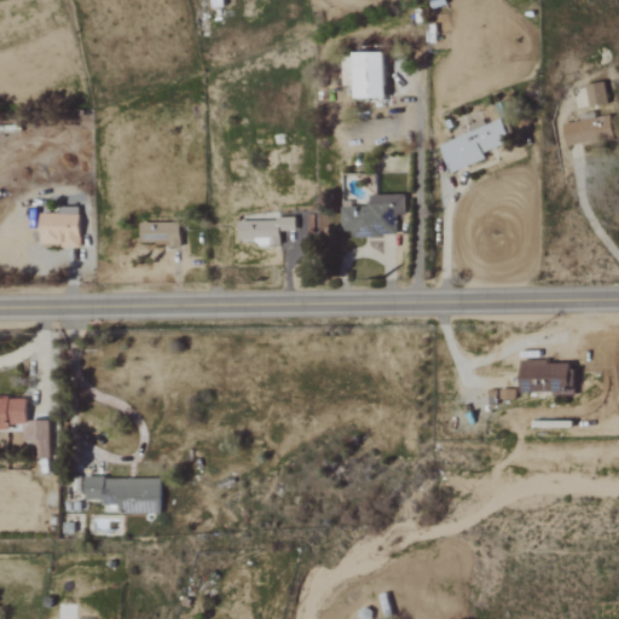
[(357,99),(387,98),(387,52),(356,53),(357,99)]
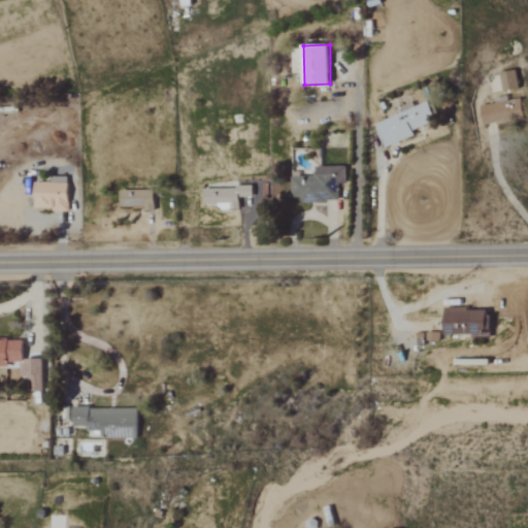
[(501,73),(503,92),(520,90),(518,71),(501,73)]
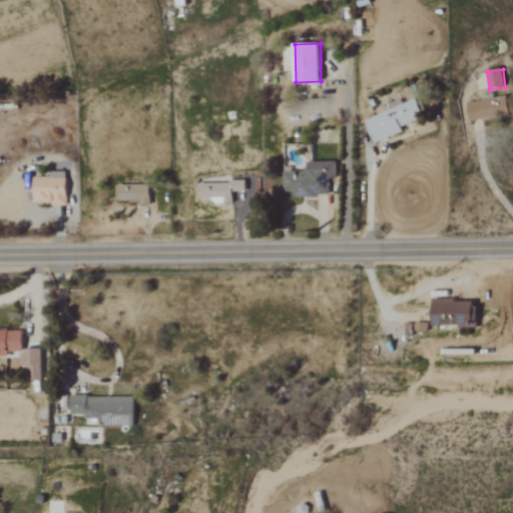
[(467,103),(470,122),(510,115),(507,97),(467,103)]
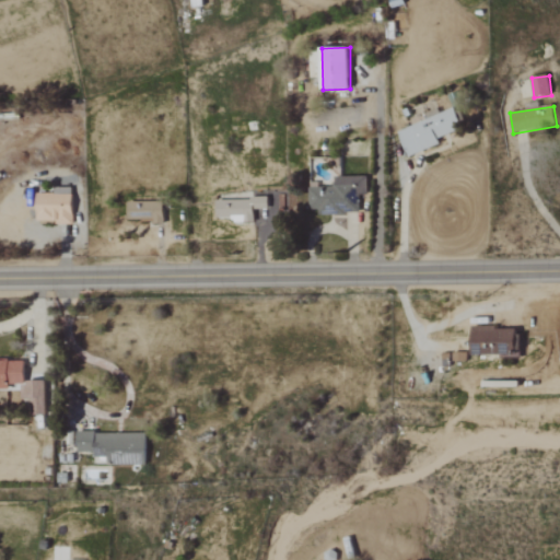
[(409,156),(442,144),(440,139),(464,129),(456,108),(399,131),(409,156)]
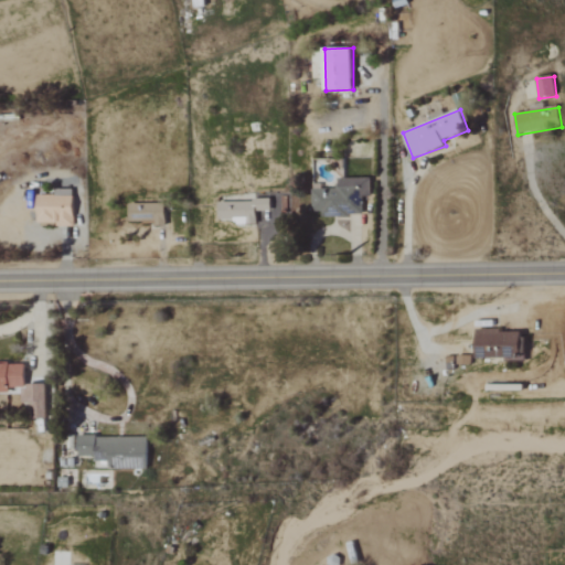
[(371,179),(338,179),(338,191),(312,191),(313,212),(322,212),(322,217),(363,216),(363,198),(372,196),(371,179)]
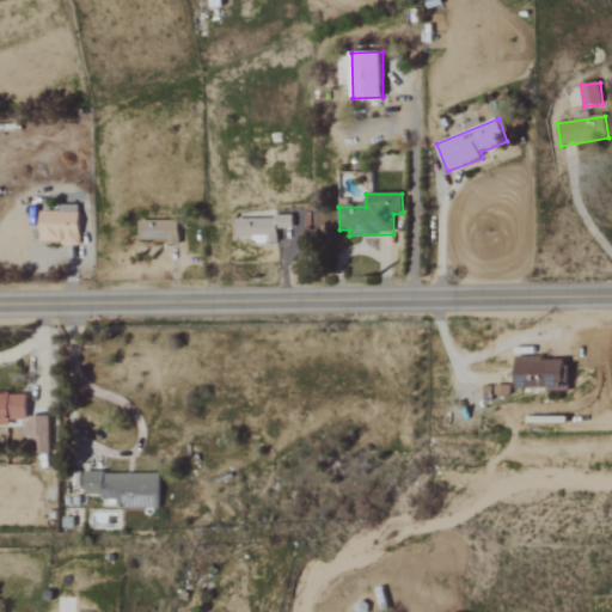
[(238,239),(255,238),(255,244),(279,243),(279,230),(294,230),(293,210),(261,212),(261,219),(238,219),(238,239)]
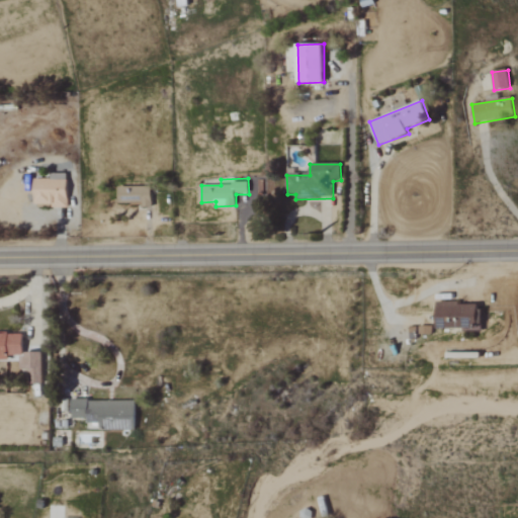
[(68,180),(34,179),(33,205),(68,206),(68,180)]
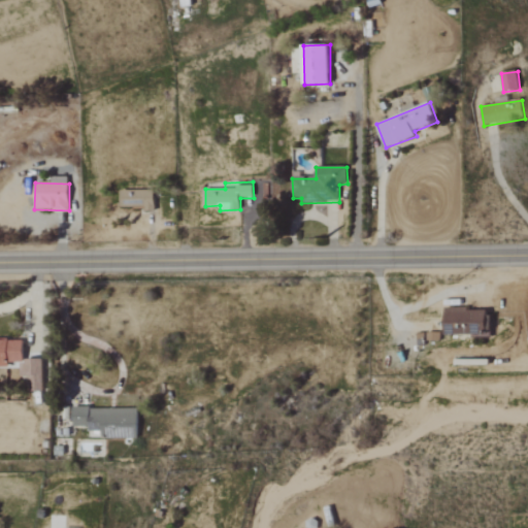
[(155,209),(155,190),(122,191),(122,210),(155,209)]
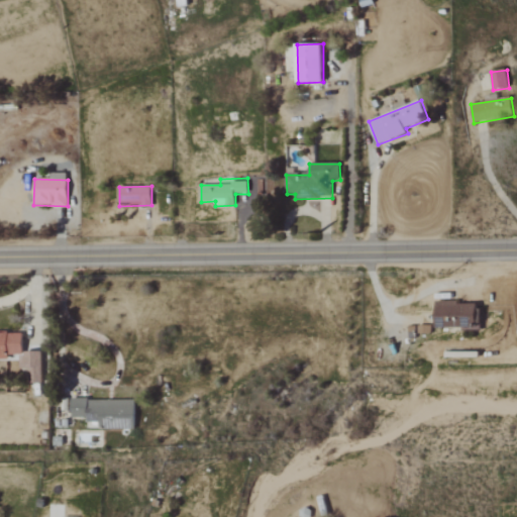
[(480,327),(479,302),(436,303),(437,328),(480,327)]
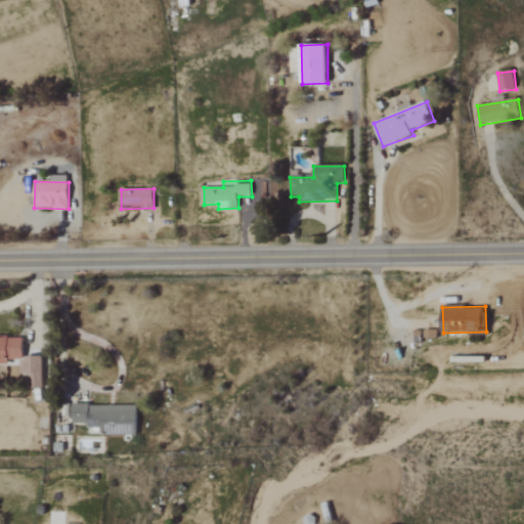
[(24,337),(0,337),(0,366),(9,367),(9,360),(24,360),(24,337)]
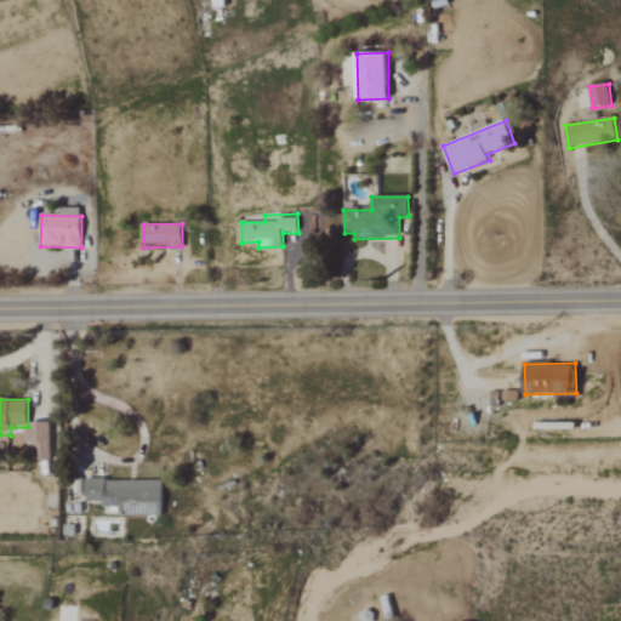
[(51,423),(26,423),(26,443),(36,443),(36,460),(51,460),(51,423)]
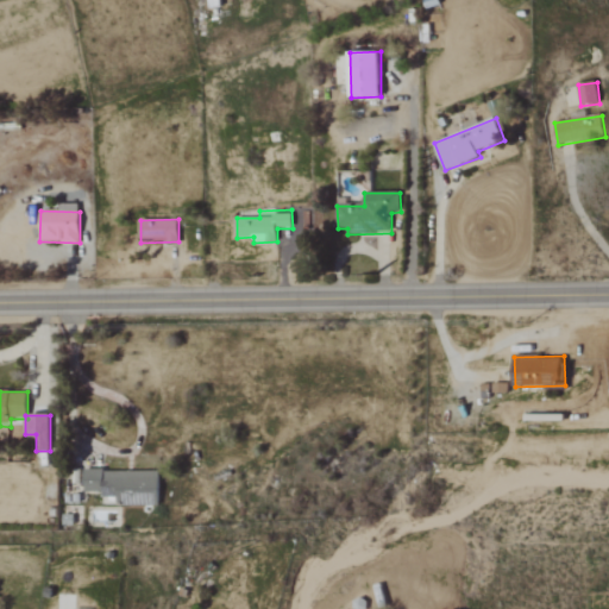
[(161,471),(85,472),(85,493),(102,493),(102,498),(118,497),(118,507),(161,506),(161,471)]
